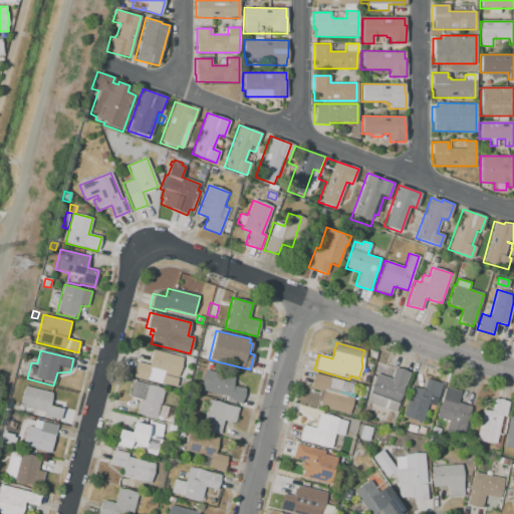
[(183,357),(175,387),(162,383),(161,386),(131,377),(135,361),(149,364),(151,355),(155,356),(156,351),(183,357)]
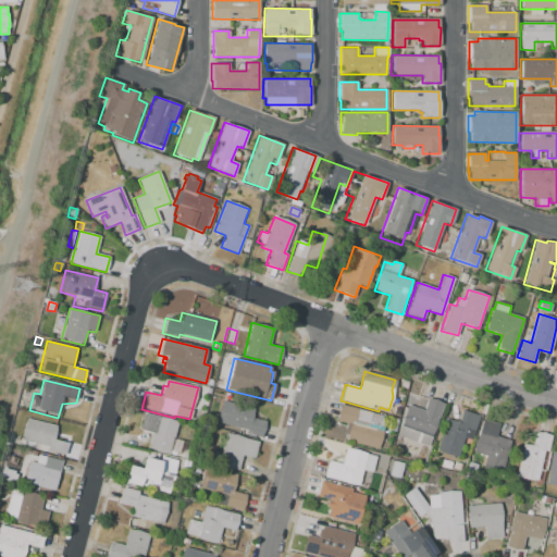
[(407,405),(423,410),(428,397),(443,403),(429,446),(397,435),(407,405)]
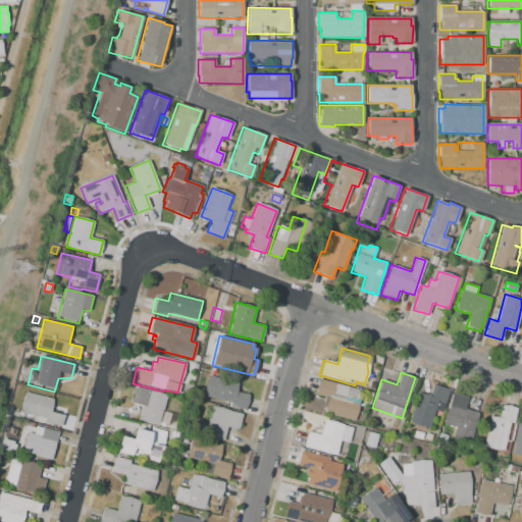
[(239,383),(237,392),(250,395),(246,410),(230,406),(231,402),(203,395),(207,375),(239,383)]
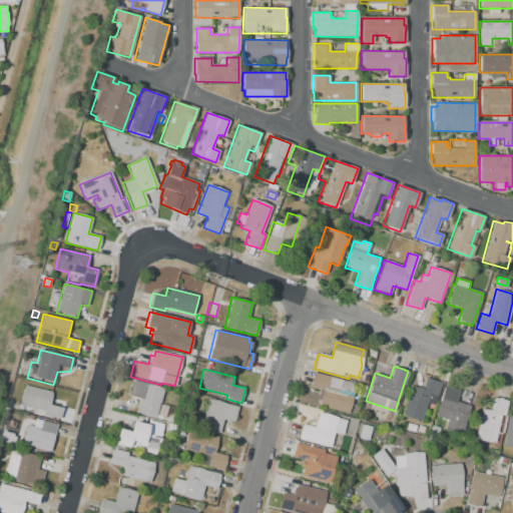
[(318,406),(320,400),(316,399),(319,389),(310,387),(314,373),(367,387),(363,398),(355,396),(350,415),(318,406)]
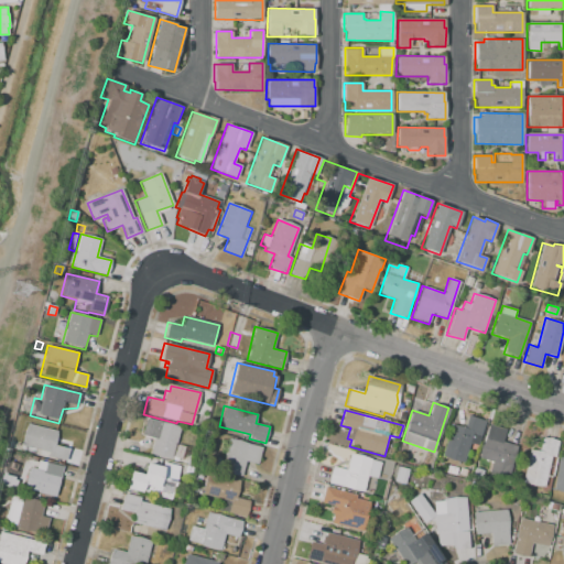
[(441,456),(451,424),(463,427),(467,415),(485,421),(476,446),(469,444),(464,464),(441,456)]
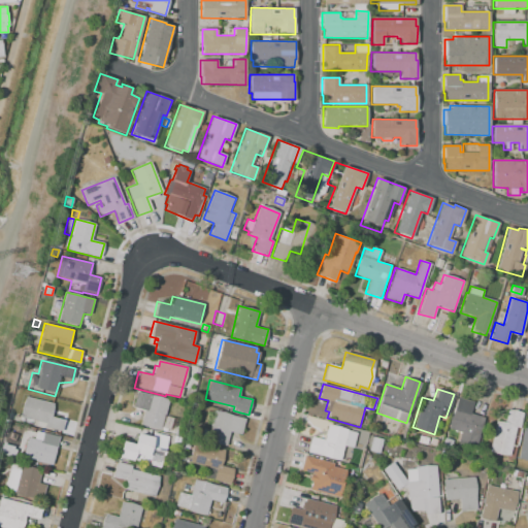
[(135,392),(169,400),(161,432),(139,426),(143,410),(132,407),(135,392)]
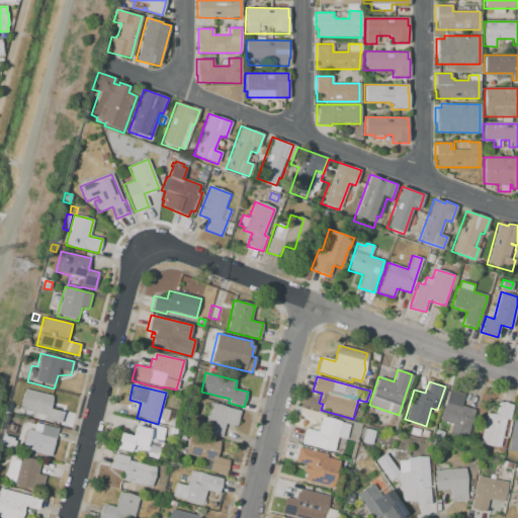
[(466,429),(459,428),(457,437),(448,435),(451,424),(439,421),(449,389),(464,393),(461,406),(471,409),(466,429)]
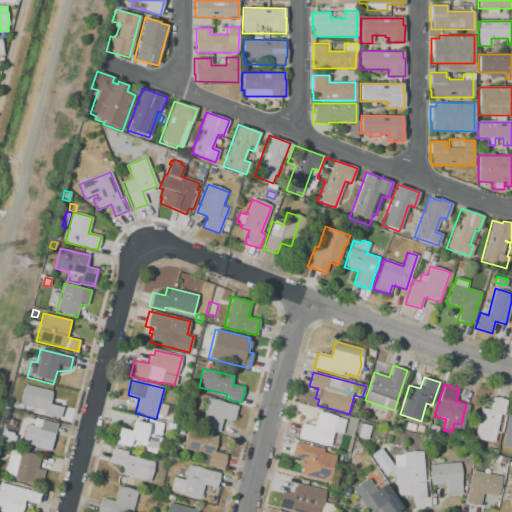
[(25,385),(53,392),(49,404),(62,407),(59,421),(31,414),(31,412),(20,409),(21,394),(25,385)]
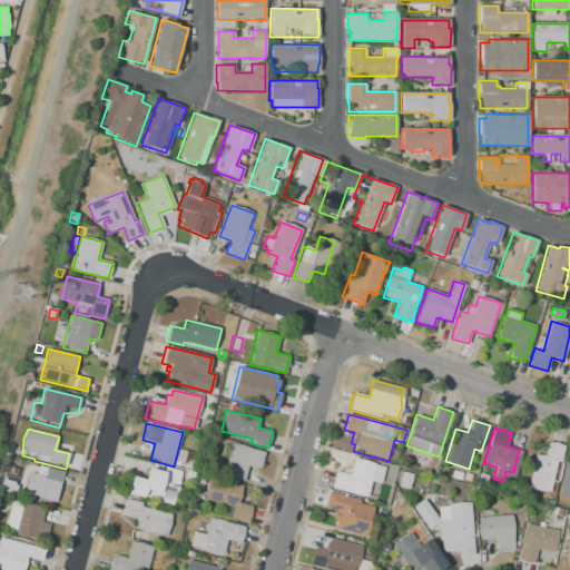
[(527,488),(536,455),(543,455),(547,442),(557,443),(563,446),(560,462),(557,462),(549,493),(527,488)]
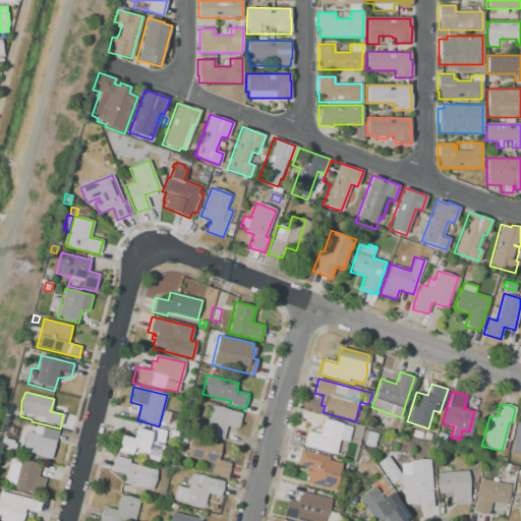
[(210,405),(220,406),(228,409),(242,413),(238,428),(226,425),(223,440),(203,435),(210,405)]
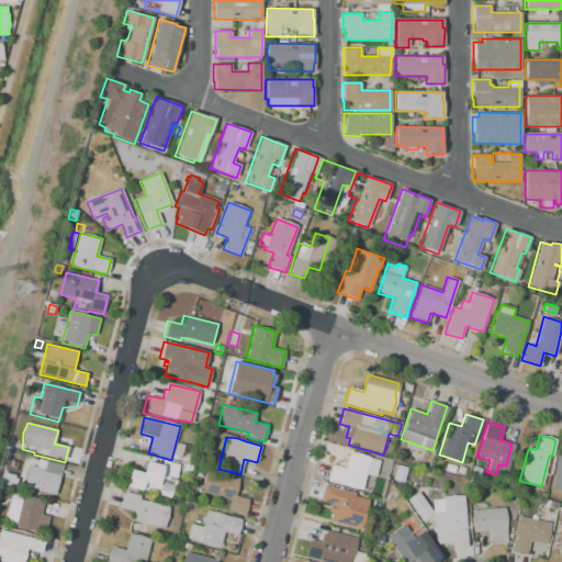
[(362,491),(327,482),(327,472),(332,465),(344,468),(348,452),(370,457),(369,459),(380,461),(375,478),(367,475),(366,480),(370,481),(369,484),(364,483),(362,491)]
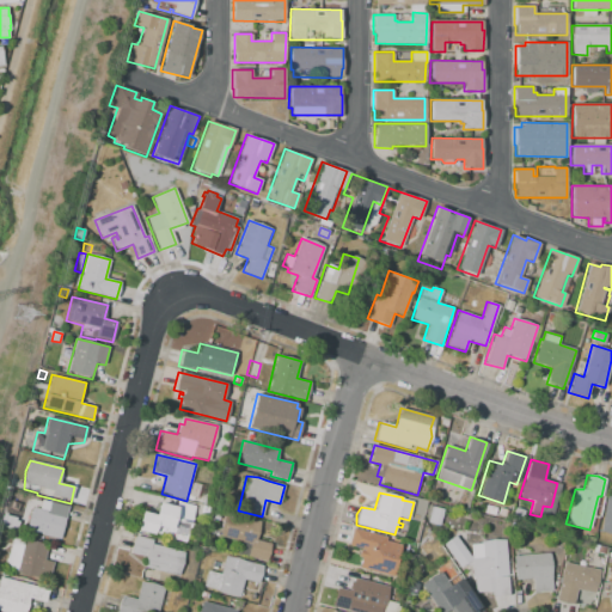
[(606,496),(611,496),(611,533),(601,532),(600,532),(606,496)]
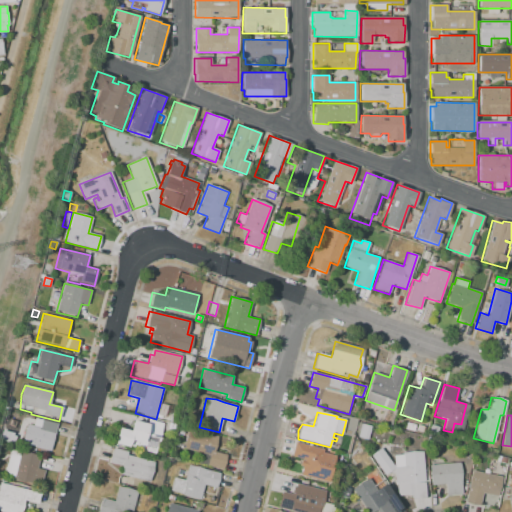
[(34,418),(57,424),(50,451),(28,446),(29,442),(21,439),(22,433),(24,433),(26,424),(33,426),(34,418)]
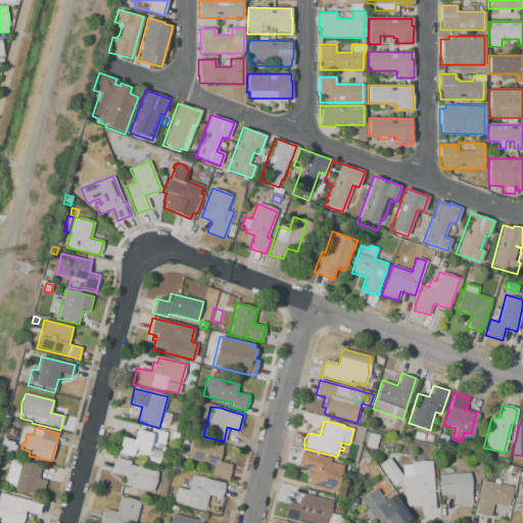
[(167,433),(158,464),(116,454),(121,437),(132,440),(134,429),(150,433),(151,429),(167,433)]
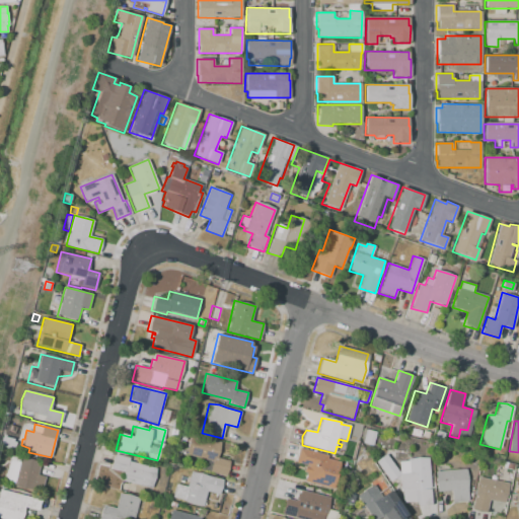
[(412,428),(422,431),(420,437),(410,434),(412,428)]
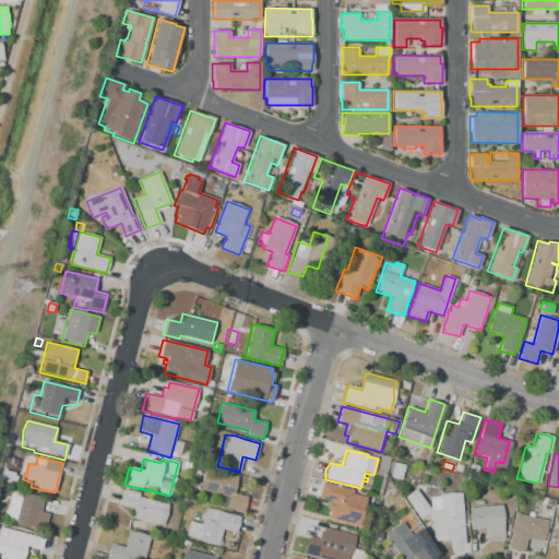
[(404,466),(401,480),(390,477),(391,474),(387,473),(390,462),(404,466)]
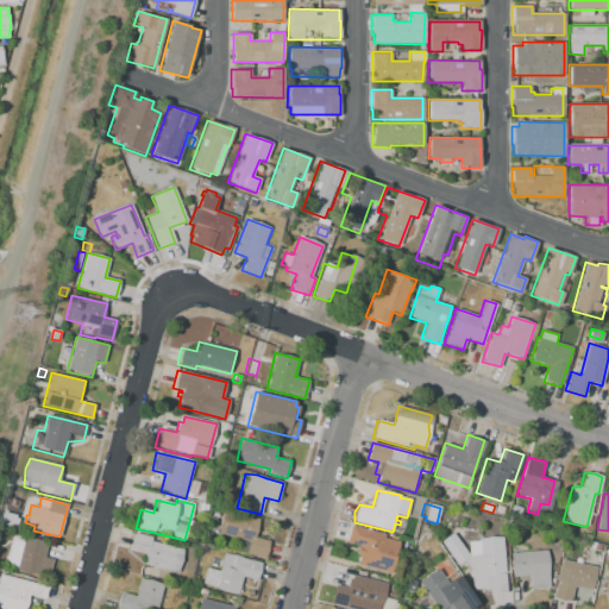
[(497,506),(504,508),(502,515),(495,513),(497,506)]
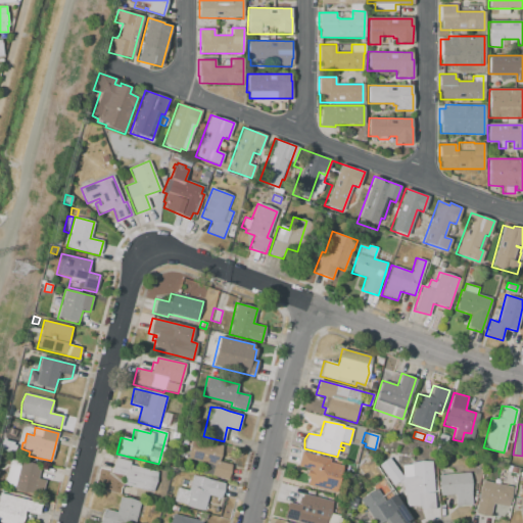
[(441,434),(448,436),(446,442),(439,440),(441,434)]
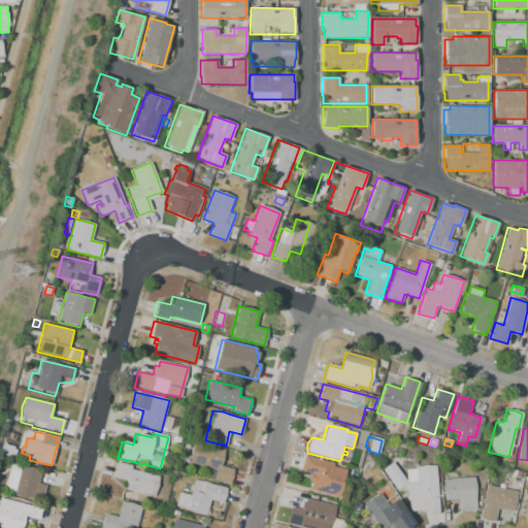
[(180,447),(182,440),(190,442),(188,449),(180,447)]
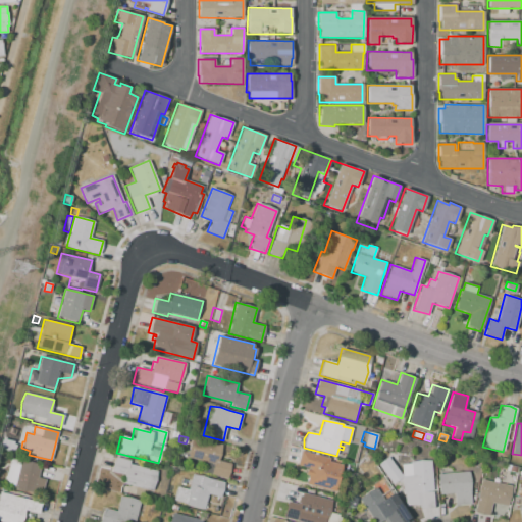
[(221,445),(218,460),(231,464),(227,479),(210,475),(213,464),(186,458),(191,437),(221,445)]
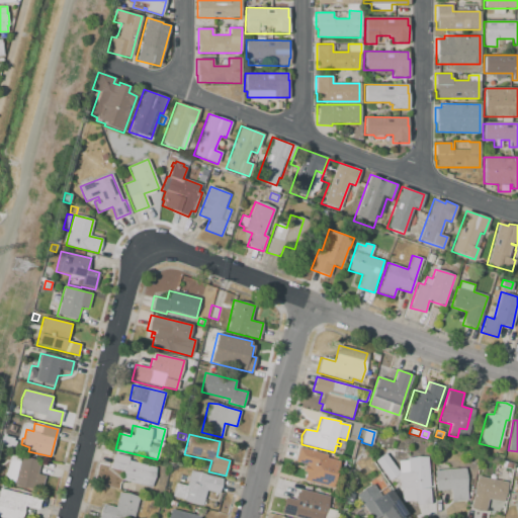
[(301,481),(305,470),(303,470),(305,463),(294,461),(297,447),(327,454),(327,457),(339,460),(333,488),(301,481)]
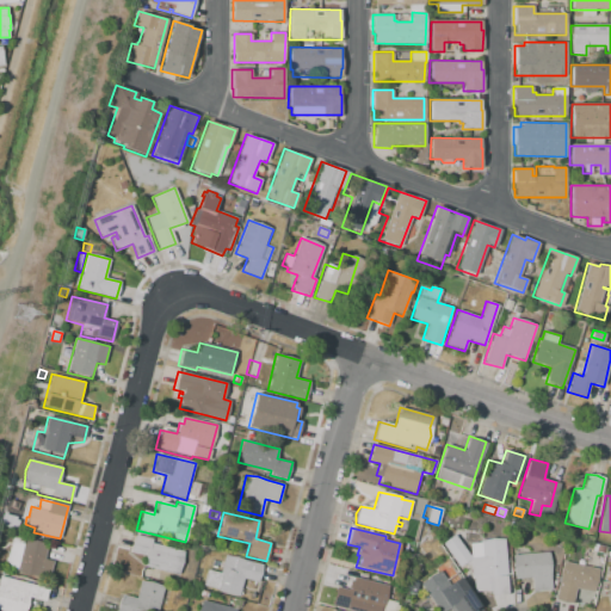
[(427,530),(433,539),(421,545),(418,539),(424,536),(421,534),(427,530)]
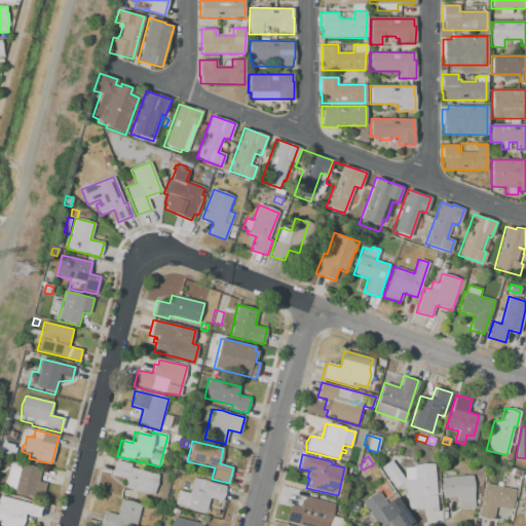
[(115,459),(129,463),(128,466),(158,475),(153,495),(123,488),(125,478),(112,475),(115,459)]
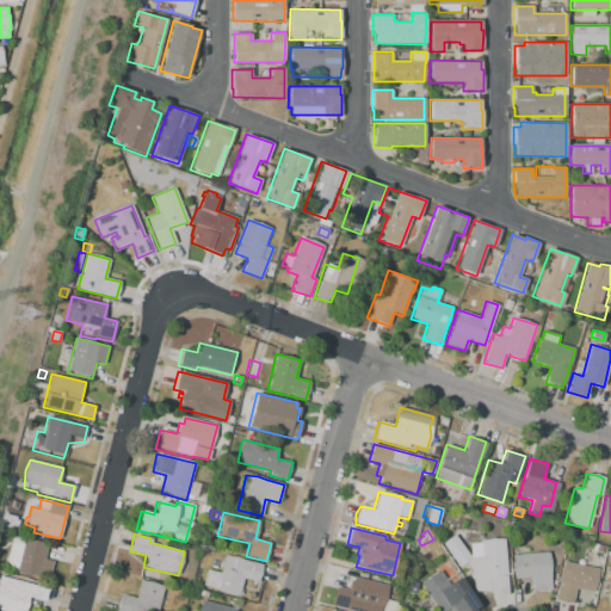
[(12,535),(48,543),(44,559),(53,561),(49,579),(32,575),(32,576),(14,572),(16,568),(5,566),(6,562),(4,561),(5,556),(7,557),(12,535)]
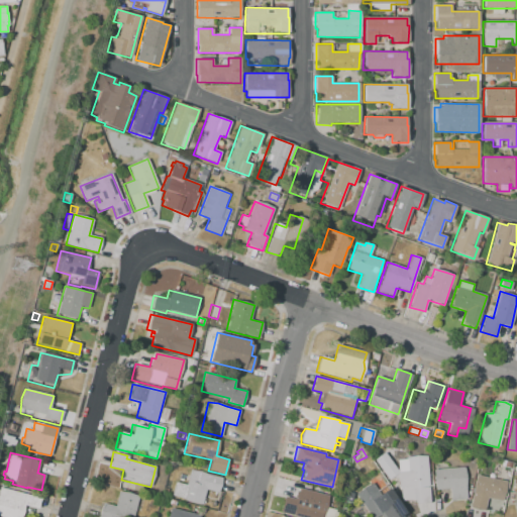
[(398,472),(406,472),(405,457),(416,455),(427,455),(430,502),(415,503),(414,499),(400,500),(400,490),(399,490),(398,482),(393,476),(388,480),(374,460),(385,452),(398,472)]
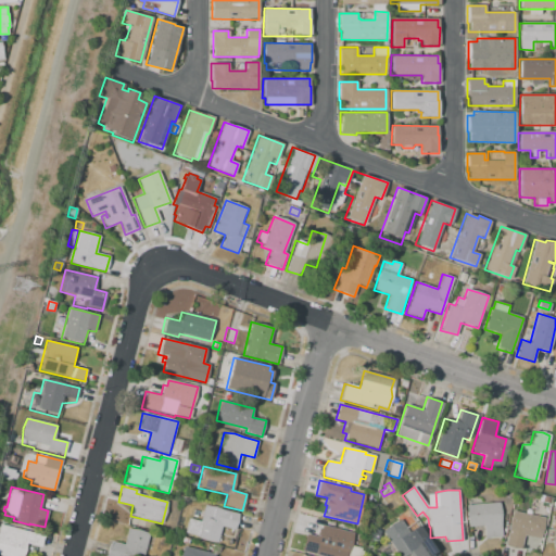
[(502,536),(484,538),(483,526),(467,527),(465,505),(500,503),(502,512),(501,522),(502,536)]
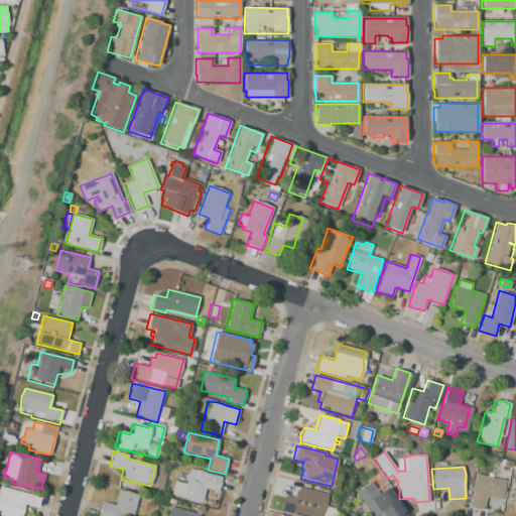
[(189,470),(200,471),(206,474),(222,478),(215,506),(182,499),(183,498),(172,495),(175,482),(185,484),(189,470)]
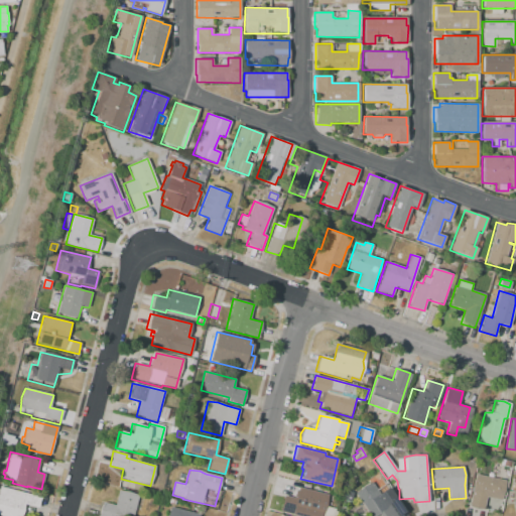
[(375,515),(369,515),(355,493),(370,483),(368,480),(379,473),(404,513),(399,515),(383,515),(381,512),(375,515)]
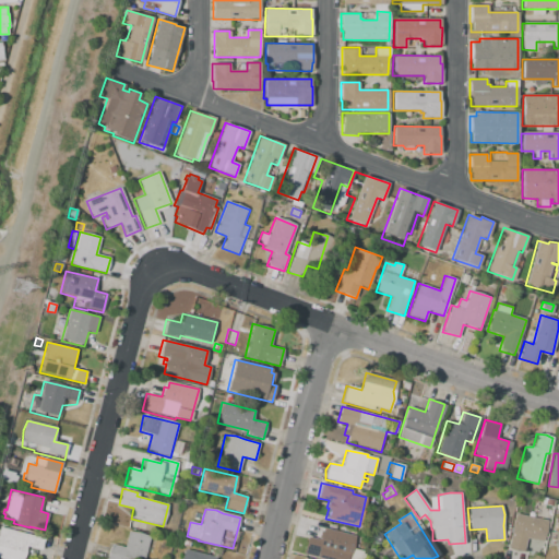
[(507,548),(513,513),(547,520),(543,543),(526,539),(524,551),(507,548)]
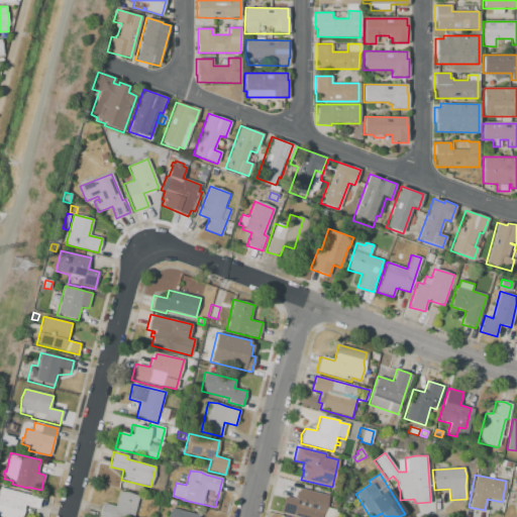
[(47,516),(39,516),(23,513),(21,516),(0,516),(0,488),(40,498),(41,494),(53,497),(47,516)]
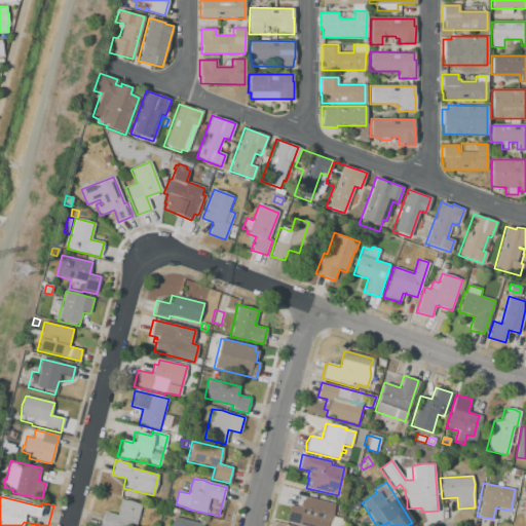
[(298,525),(285,523),(290,504),(299,508),(301,499),(303,500),(304,496),(335,504),(329,525),(298,525)]
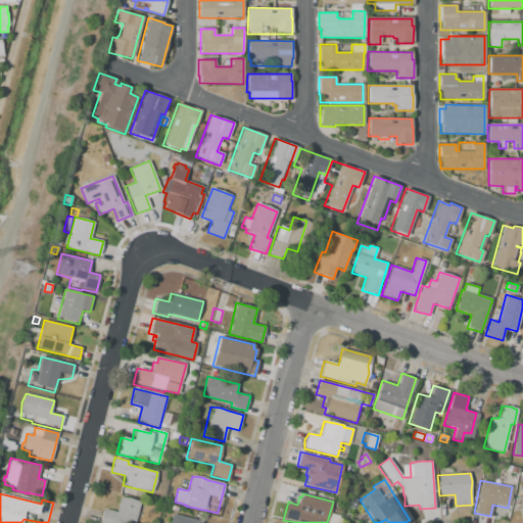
[(120,496),(131,498),(140,502),(135,522),(100,522),(101,516),(104,509),(115,512),(120,496)]
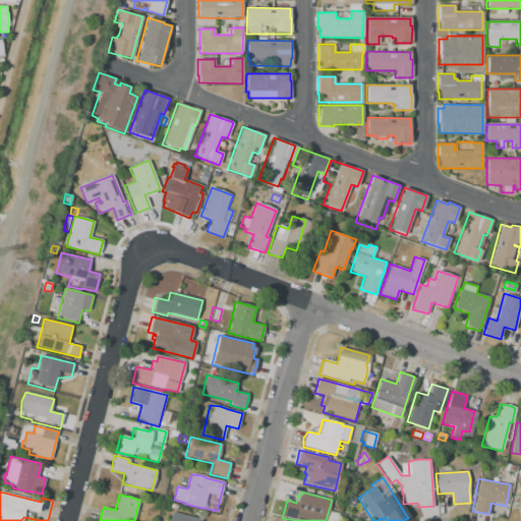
[(169,520),(172,512),(203,519),(201,520),(169,520)]
